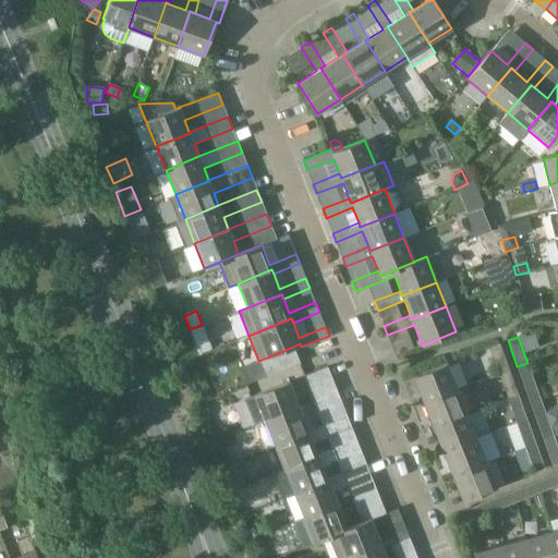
[(509,370),(499,342),(489,347),(499,374),(509,370)]
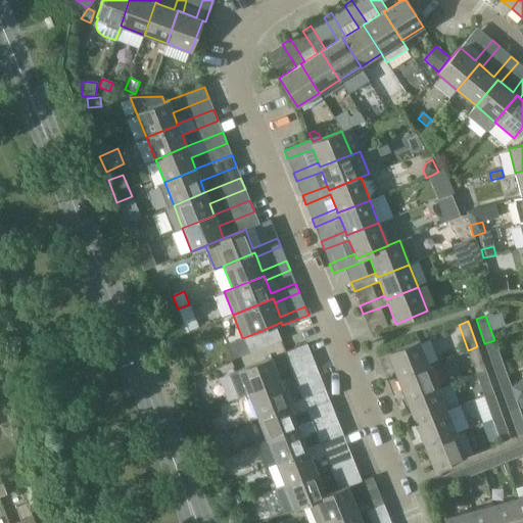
[(242,338),(227,344),(233,360),(281,340),(275,325),(250,335),(242,338)]
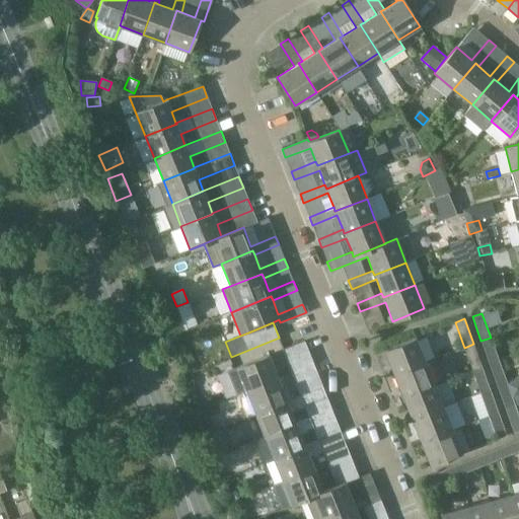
[(480,341),(489,363),(498,359),(491,338),(480,341)]
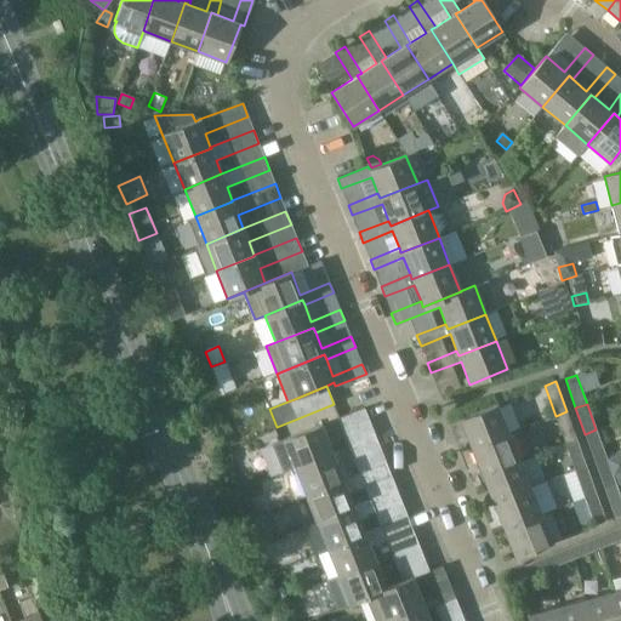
[(460,420),(471,448),(508,433),(497,405),(460,420)]
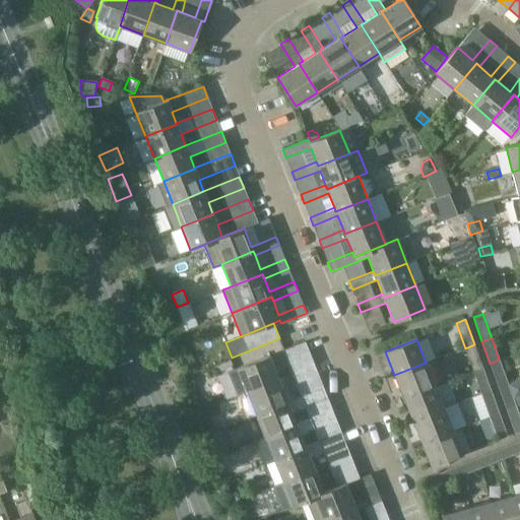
[(309,352),(305,341),(282,350),(286,362),(309,352)]
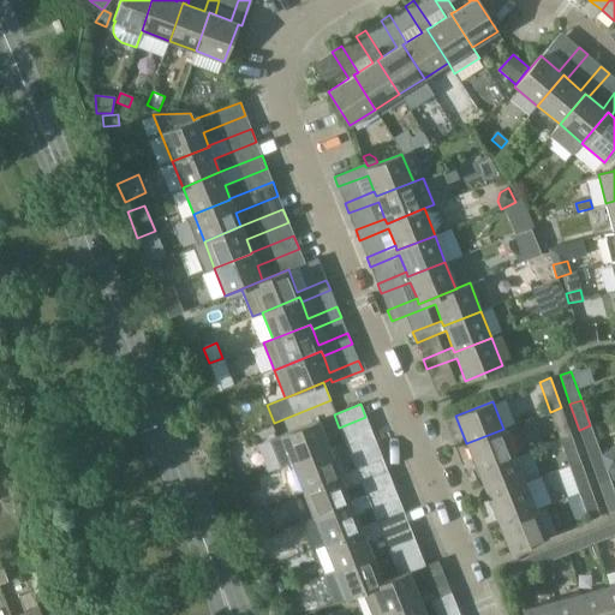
[(550,412),(559,437),(569,433),(561,407),(550,412)]
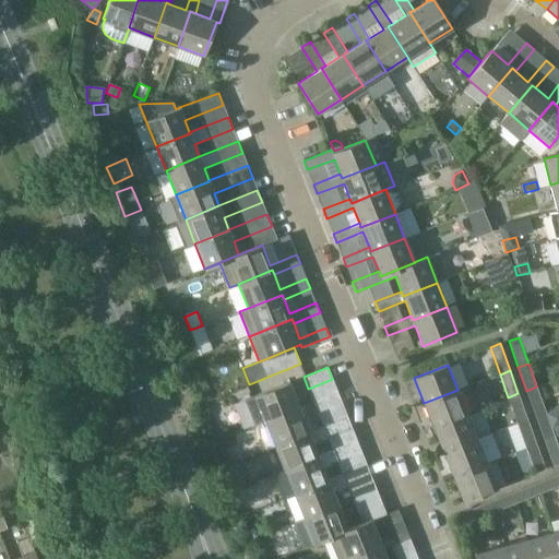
[(253,426),(265,421),(299,407),(289,382),(244,401),(253,426)]
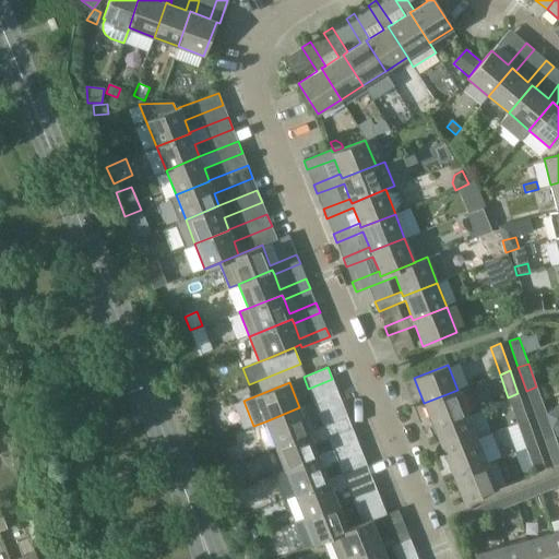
[(526,391),(535,415),(545,412),(536,387),(526,391)]
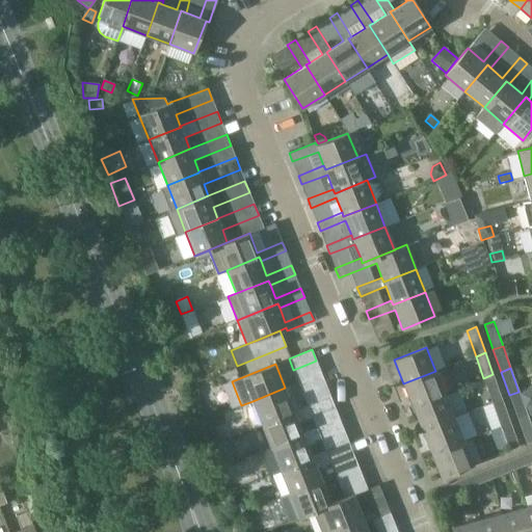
[(403,383),(413,407),(445,394),(435,371),(403,383)]
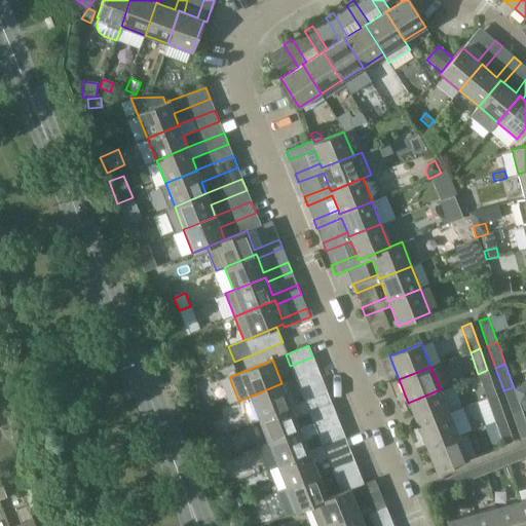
[(317,368),(295,377),(299,388),(322,379),(317,368)]
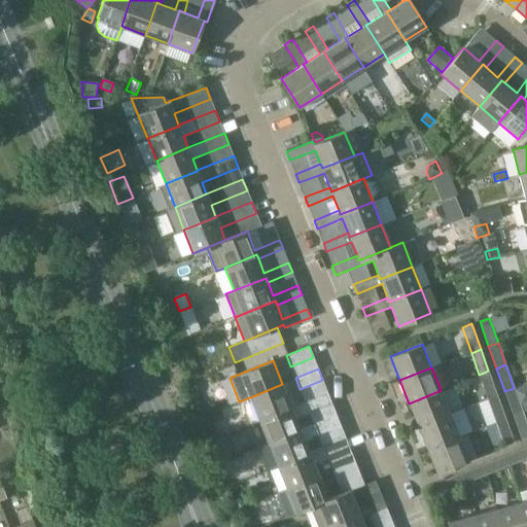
[(479,375),(487,397),(497,393),(488,371),(479,375)]
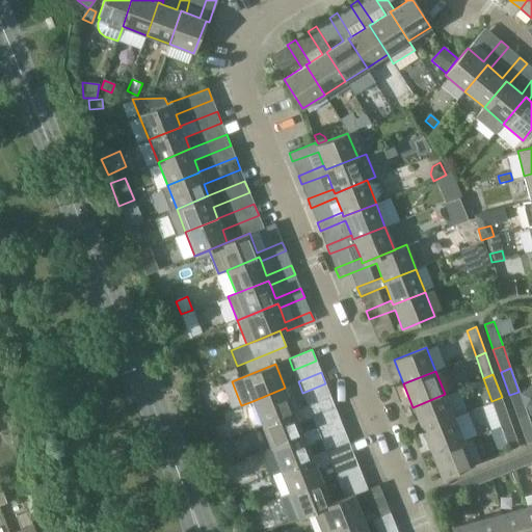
[(250,428),(262,424),(294,411),(294,410),(285,388),(253,401),(241,405),(250,428)]
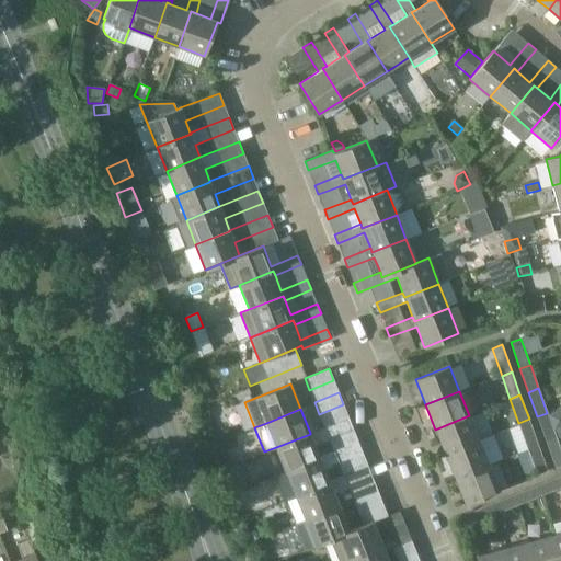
[(537,416),(546,442),(557,438),(547,413),(537,416)]
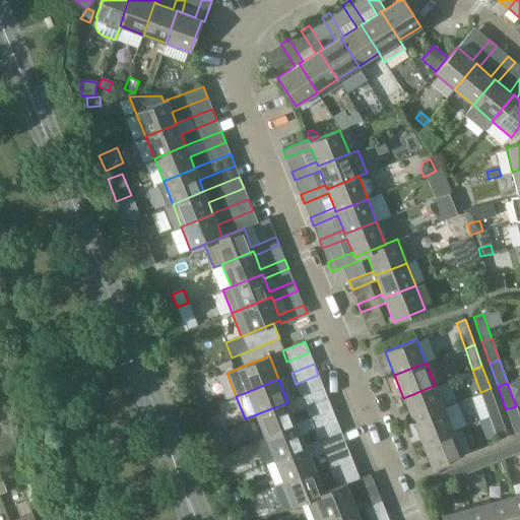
[(403,398),(412,420),(444,407),(435,385),(403,398)]
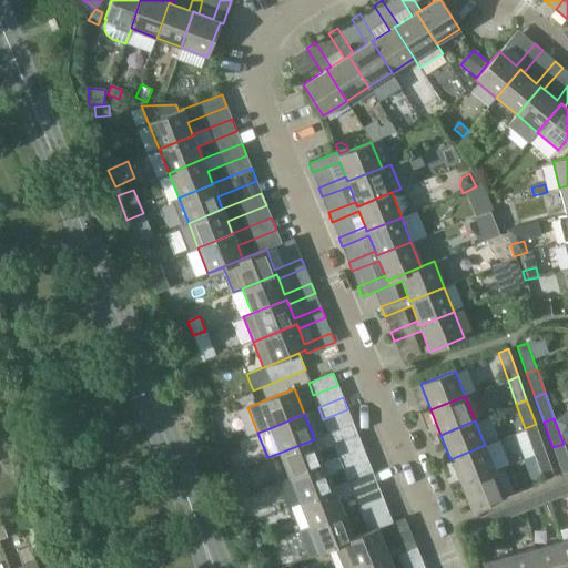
[(353,423),(314,438),(314,439),(280,453),(290,477),(324,464),(324,463),(318,450),(333,445),(357,435),(353,423)]
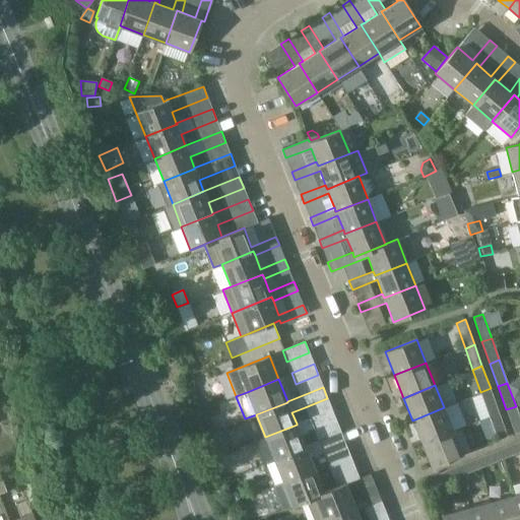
[(480,392),(490,416),(499,412),(491,388),(480,392)]
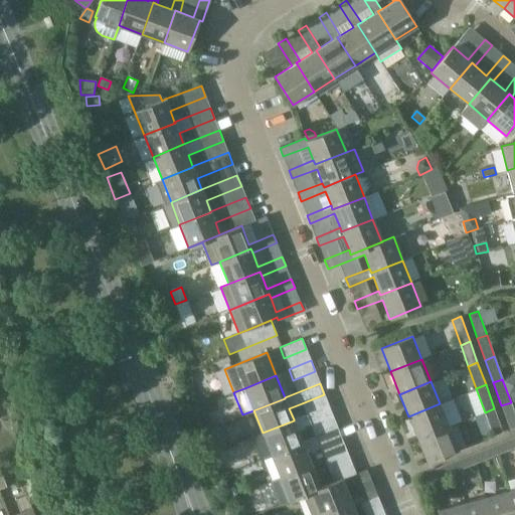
[(408,416),(417,439),(449,426),(461,421),(452,398),(440,403),(408,416)]
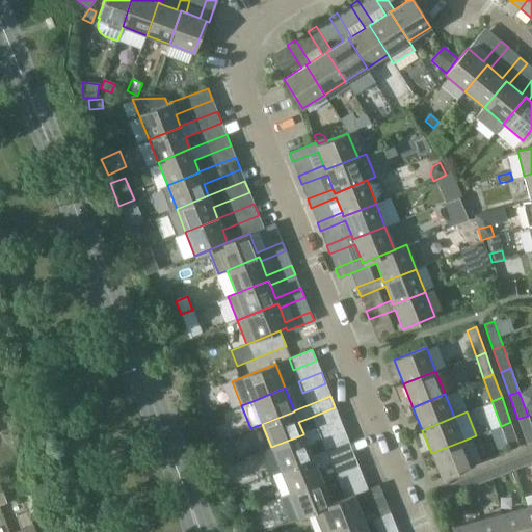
[(531,427),(528,416),(517,419),(527,444),(531,442),(531,427)]
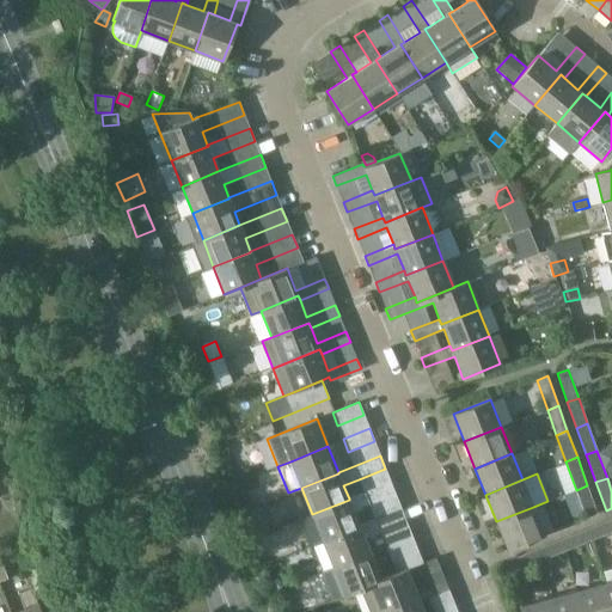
[(312,514),(323,542),(360,526),(359,525),(354,512),(396,495),(391,482),(349,499),(349,500),(312,514)]
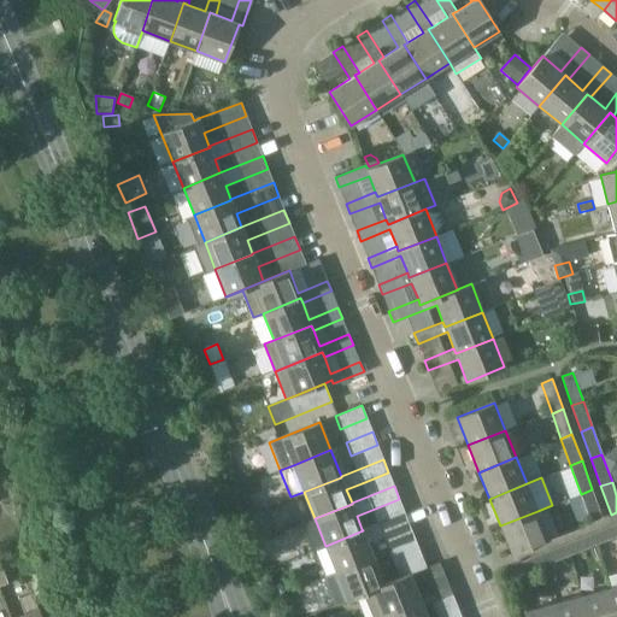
[(592,489),(581,494),(591,522),(601,517),(592,489)]
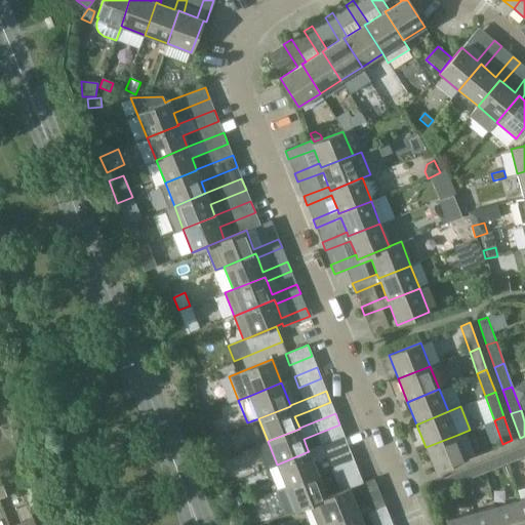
[(457,435),(426,447),(435,471),(467,458),(457,435)]
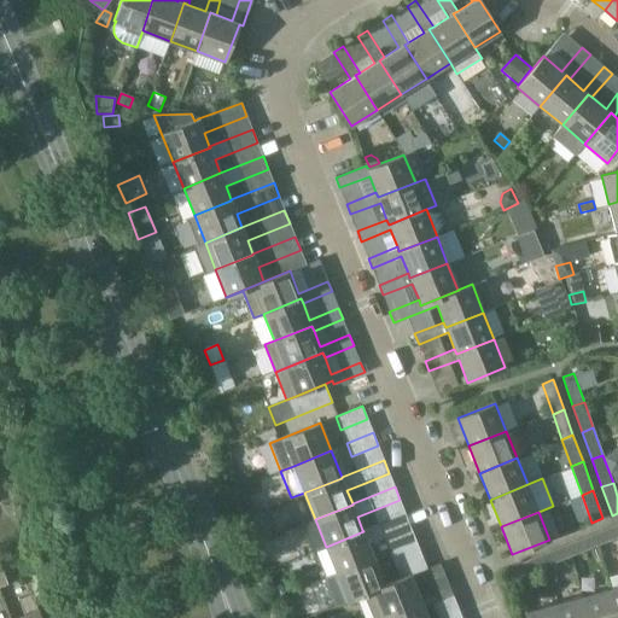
[(326,547),(337,573),(374,559),(368,544),(410,526),(406,513),(362,530),(363,531),(326,547)]
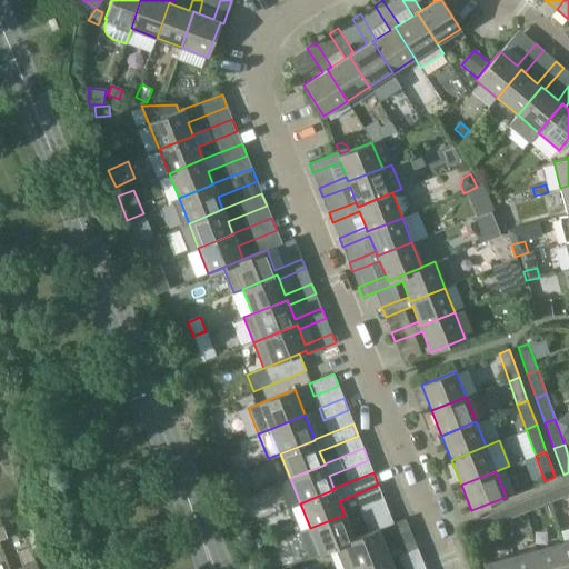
[(568,481),(541,492),(546,503),(568,493),(568,481)]
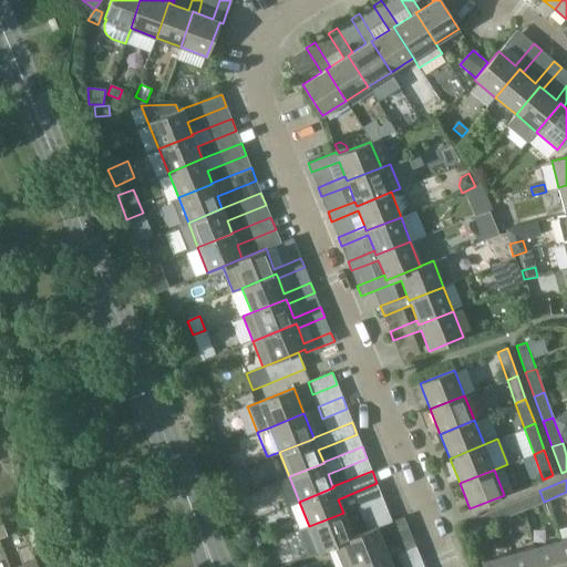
[(539,491),(519,500),(523,509),(544,502),(539,491)]
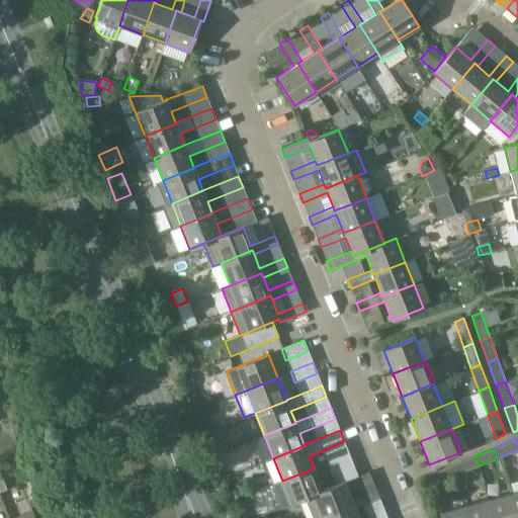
[(326,461),(331,473),(353,464),(348,452),(326,461)]
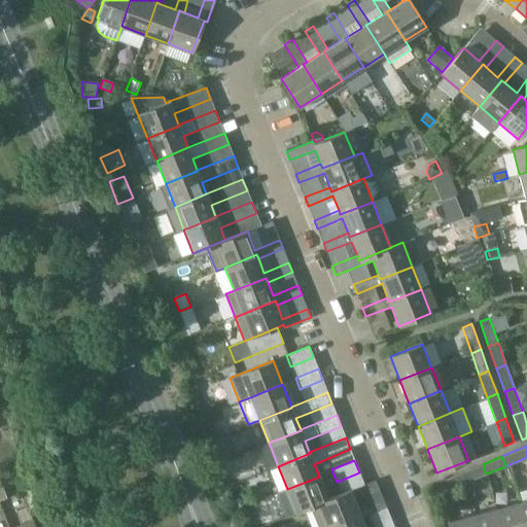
[(483,464),(459,473),(463,483),(486,473),(483,464)]
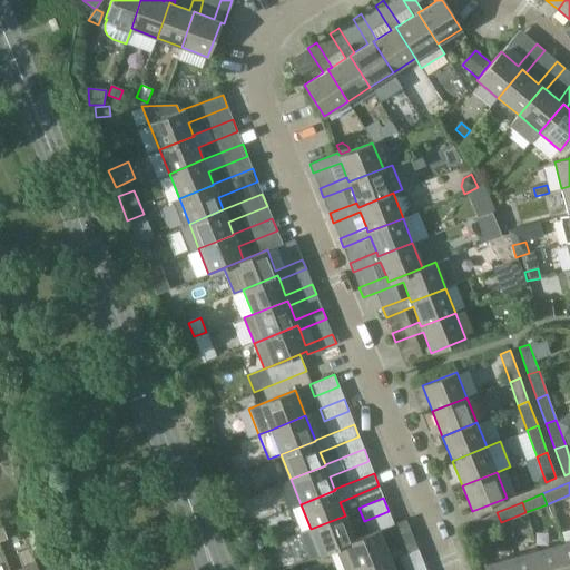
[(501,522),(497,512),(471,522),(475,533),(501,522)]
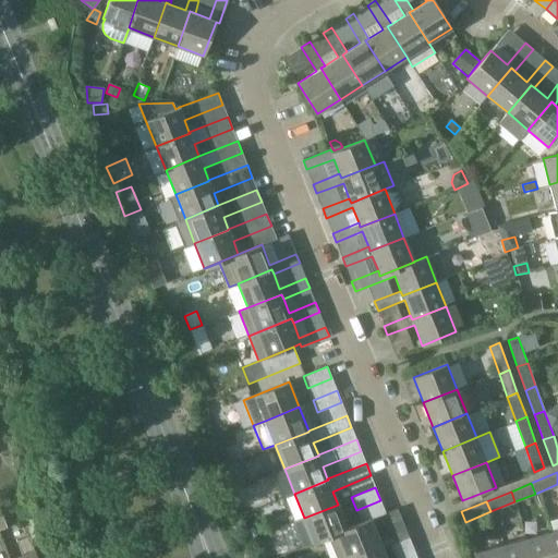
[(304,546),(314,543),(314,542),(371,519),(347,528),(338,505),(304,518),(294,521),(304,546)]
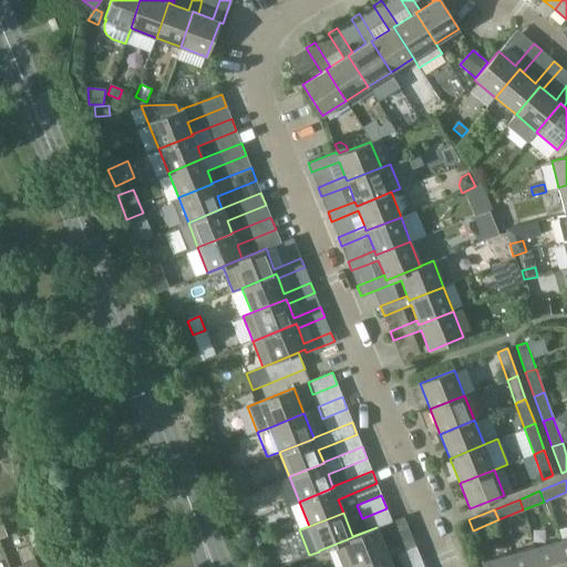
[(333,546),(341,566),(350,566),(387,553),(389,557),(415,546),(412,536),(384,547),(377,527),(319,550),(319,552),(333,546)]
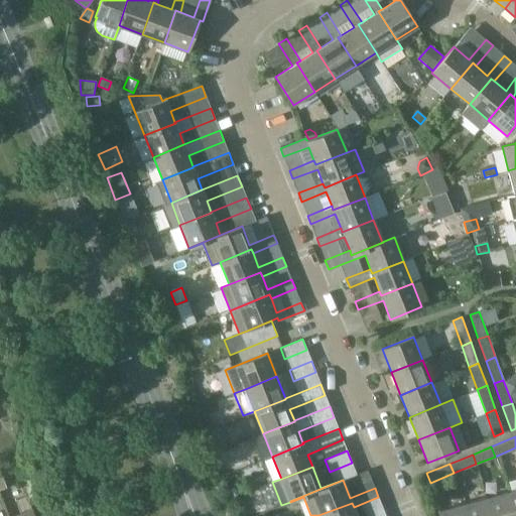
[(515,515),(509,492),(486,498),(490,515),(515,515)]
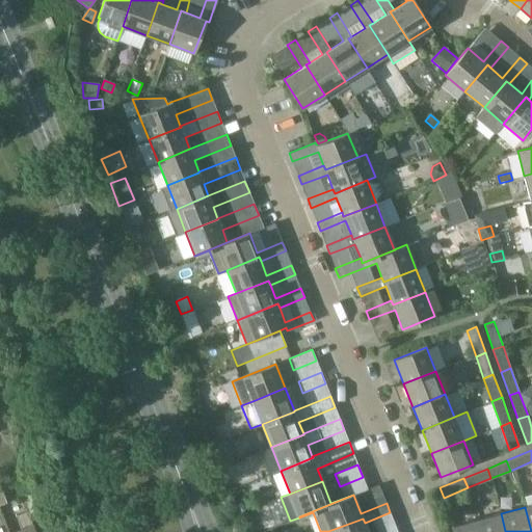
[(505,531),(501,513),(476,521),(479,531),(505,531)]
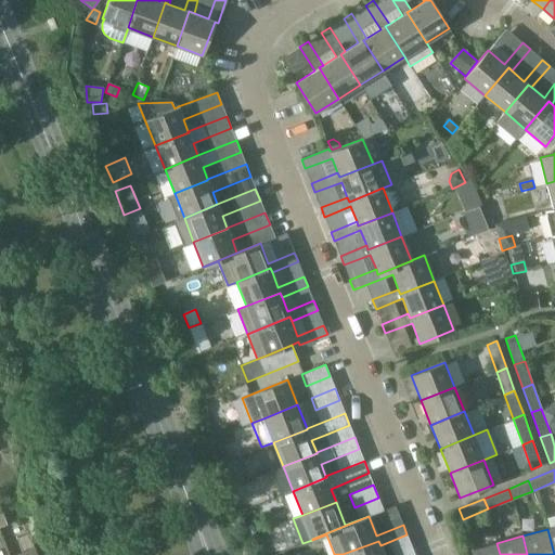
[(414,554),(413,550),(398,554),(384,554),(381,545),(378,541),(343,554),(414,554)]
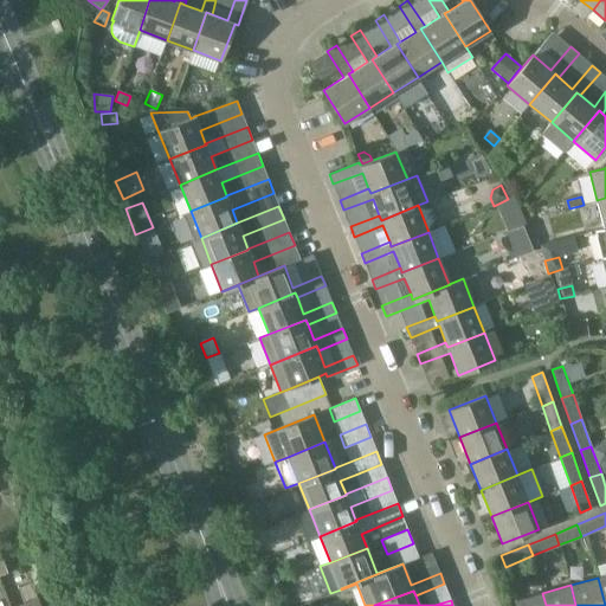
[(546,605),(542,593),(515,600),(515,605),(546,605)]
